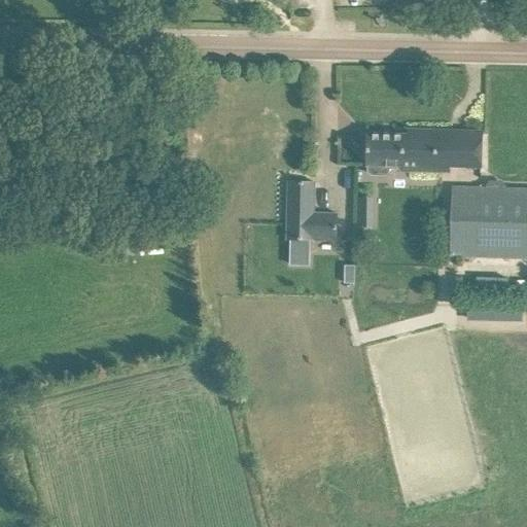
[(367,165),(370,165),(370,171),(373,175),(386,175),(389,171),(389,166),(402,166),(402,171),(450,172),(450,166),(482,166),(482,131),(408,130),(408,135),(367,134),(367,165)]
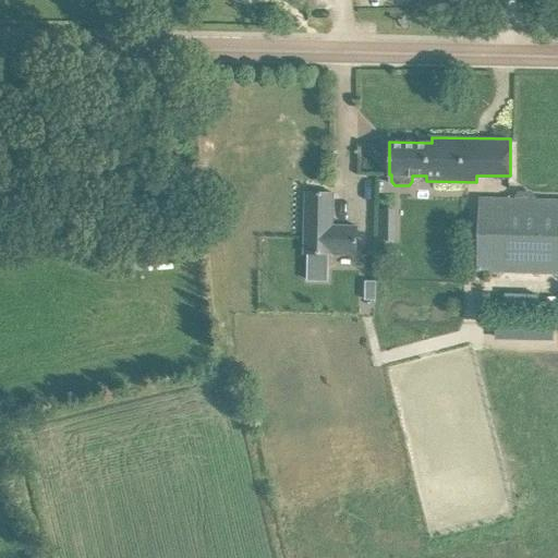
[(334,193),(305,192),(304,253),(356,254),(356,226),(332,226),(334,193)]
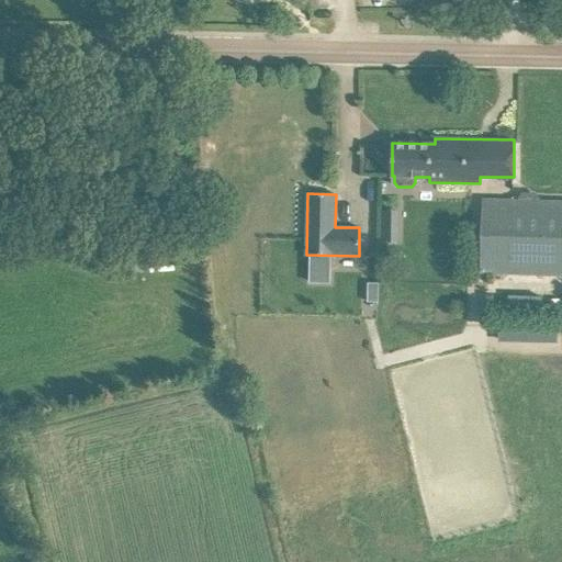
[(561,201),(483,200),(480,272),(561,274),(561,201)]
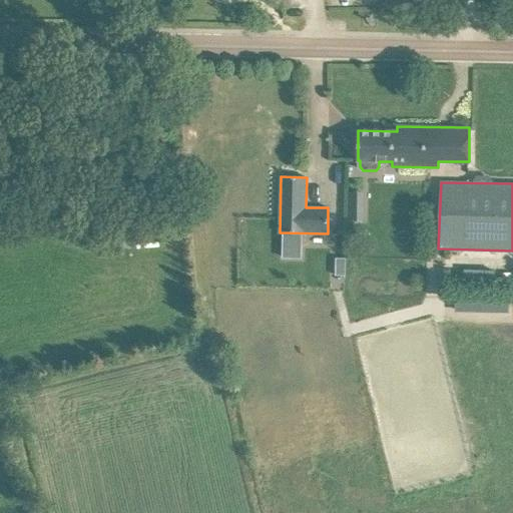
[(345,219),(362,219),(363,192),(346,191),(345,219)]
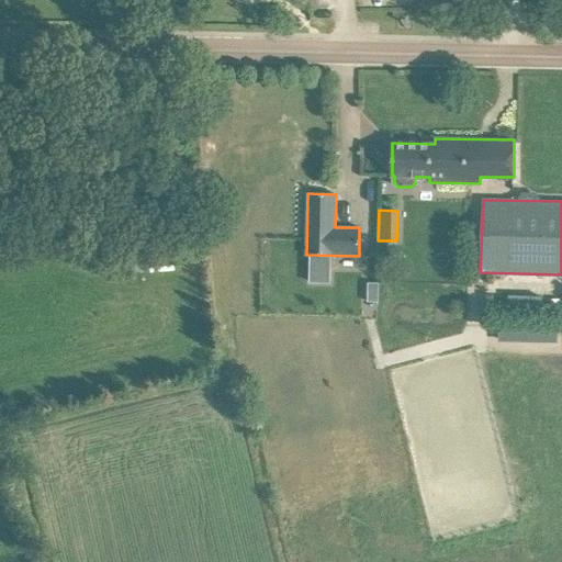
[(369,281),(368,301),(378,301),(378,282),(369,281)]
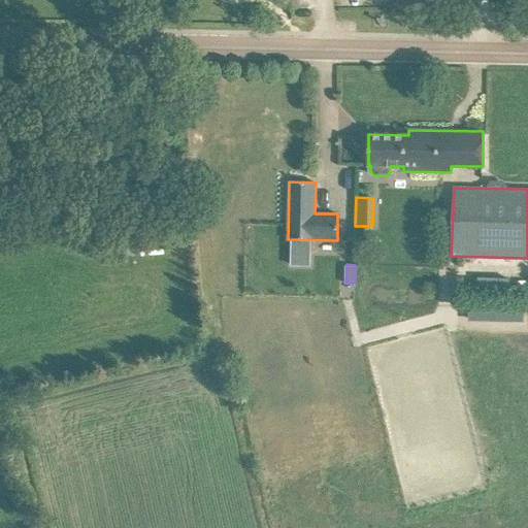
[(468,304),(468,321),(509,322),(509,305),(468,304)]
